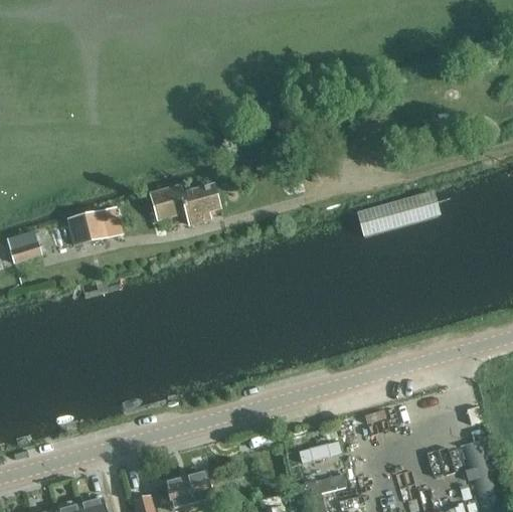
[(211,185),(181,194),(179,182),(148,191),(156,218),(184,210),(187,222),(208,217),(204,211),(218,208),(211,185)]
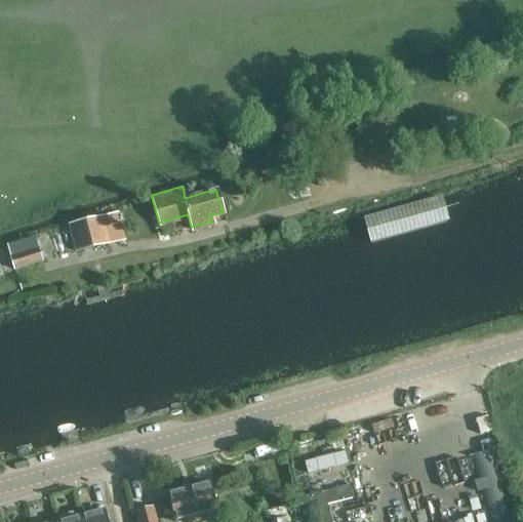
[(123,238),(120,225),(116,209),(66,222),(73,250),(123,238)]
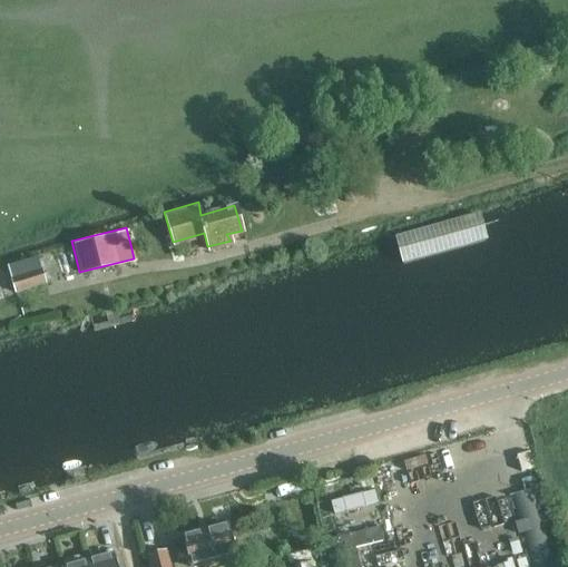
[(6,263),(13,289),(42,281),(35,254),(6,263)]
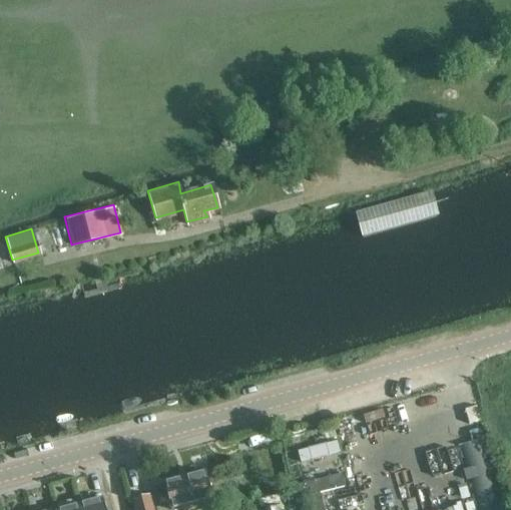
[(498,509),(477,439),(456,444),(474,509),(498,509)]
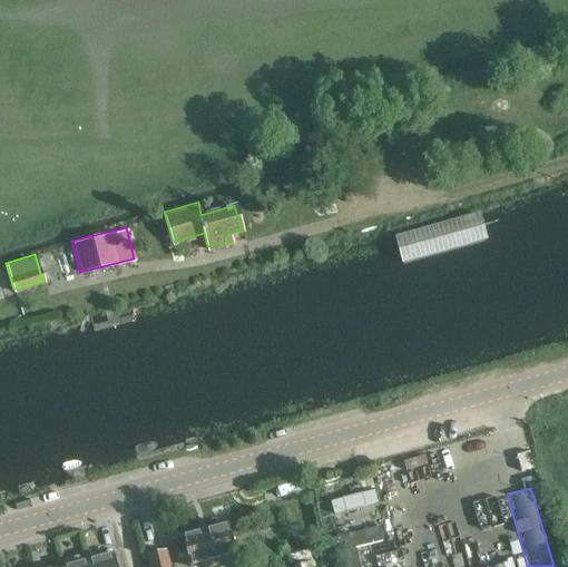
[(191,564),(234,551),(225,519),(182,530),(191,564)]
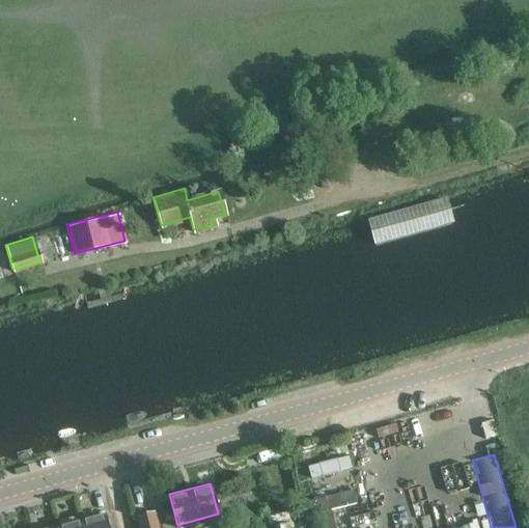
[(322,527),(335,527),(330,508),(356,501),(352,489),(326,495),(324,485),(310,488),(312,498),(308,499),(311,512),(317,511),(322,527)]
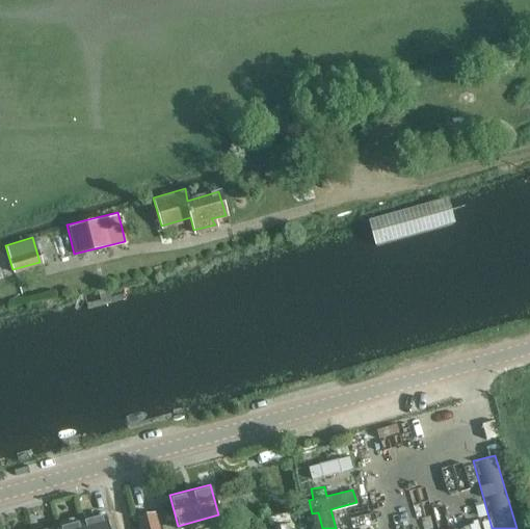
[(157,528),(153,510),(136,514),(139,528),(157,528)]
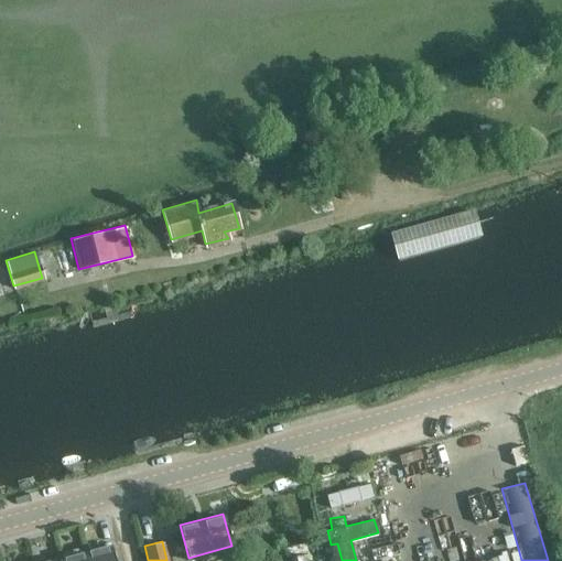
[(115,560),(110,545),(85,551),(87,560),(115,560)]
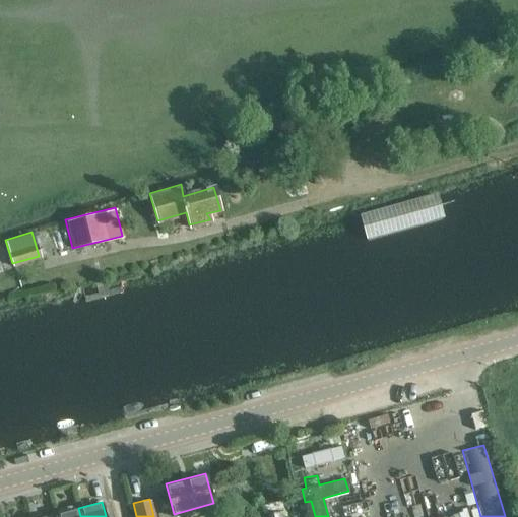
[(80,516),(78,508),(55,514),(56,516),(80,516)]
